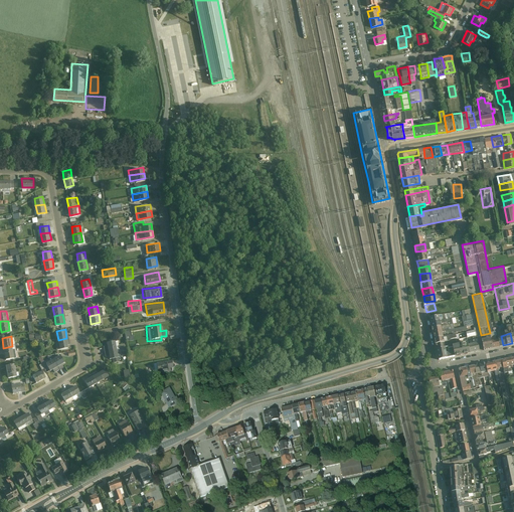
[(503,345),(501,336),(495,337),(497,347),(503,345)]
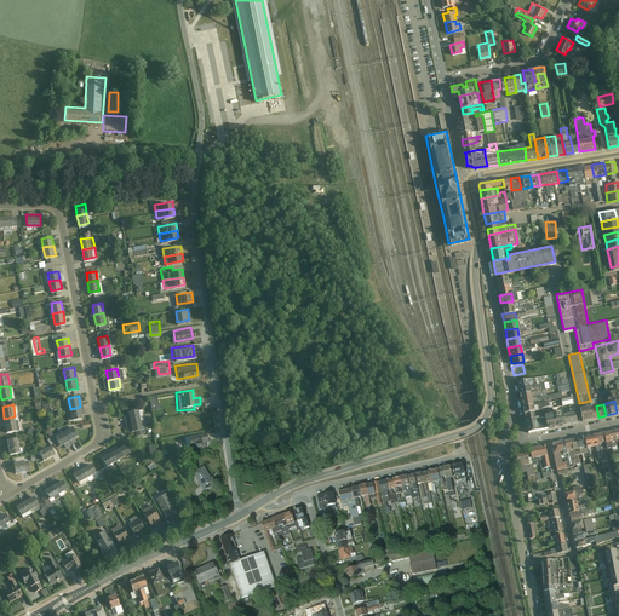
[(583,420),(599,418),(596,406),(590,407),(580,408),(583,420)]
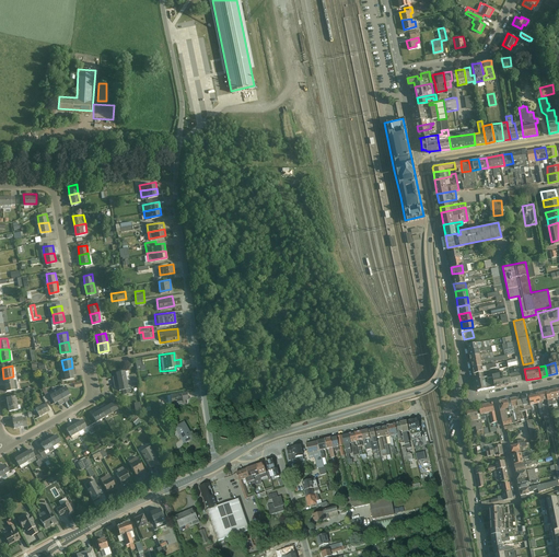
[(66,378),(74,375),(72,368),(63,370),(66,378)]
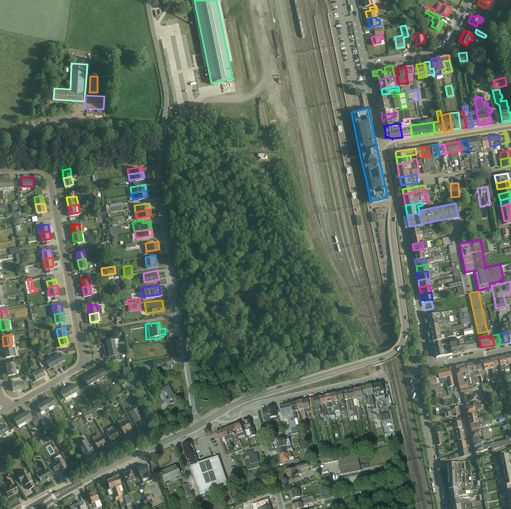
[(107,338),(108,346),(117,345),(116,337),(107,338)]
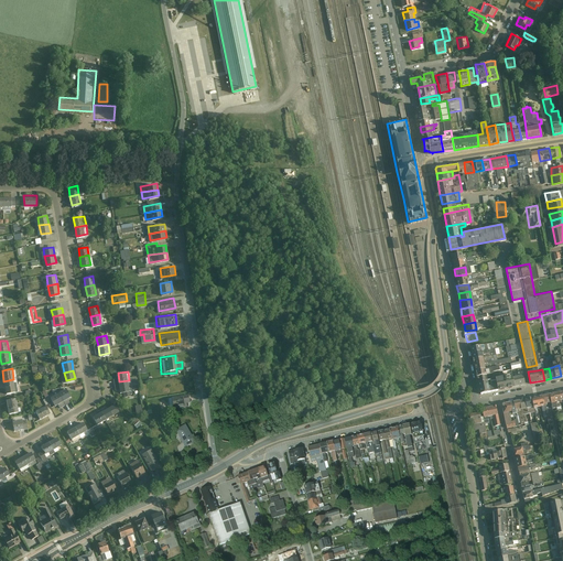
[(6,391),(15,390),(13,379),(3,381),(6,391)]
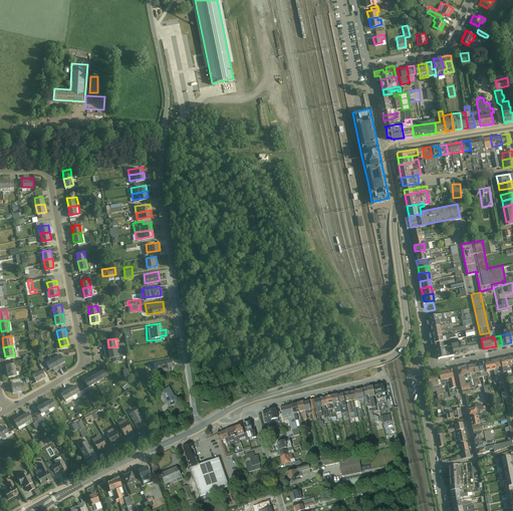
[(458,353),(465,351),(464,345),(457,346),(458,353)]
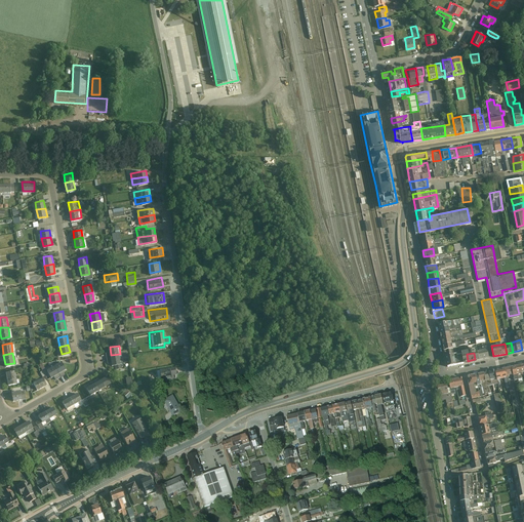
[(112,364),(121,363),(120,354),(111,355),(112,364)]
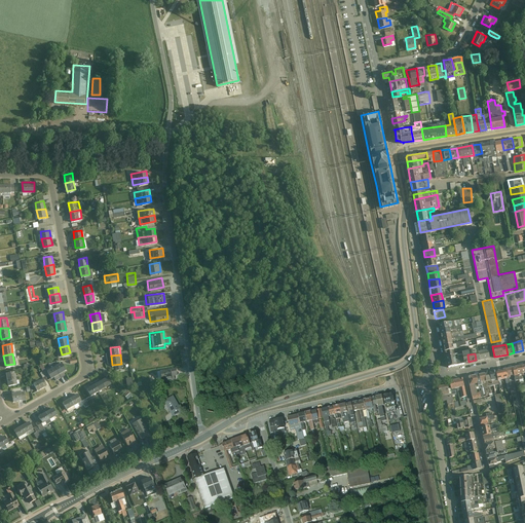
[(469,362),(467,355),(458,357),(460,363),(469,362)]
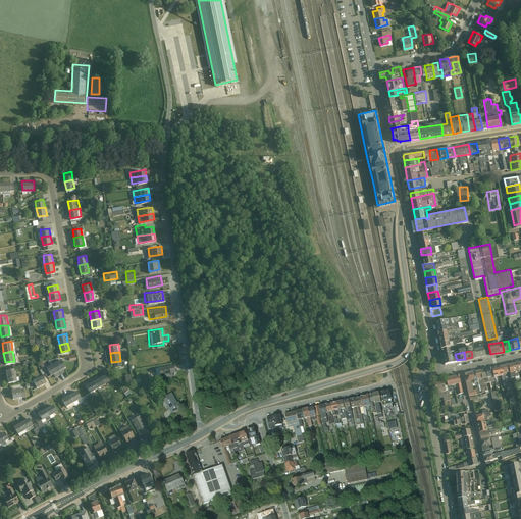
[(450,362),(457,360),(455,354),(449,355),(450,362)]
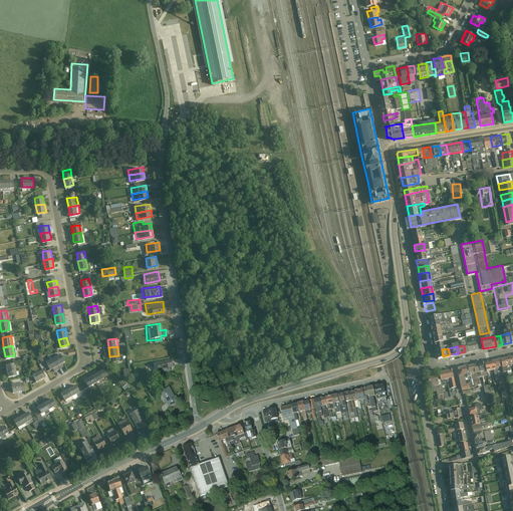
[(443,356),(442,349),(433,351),(435,357),(443,356)]
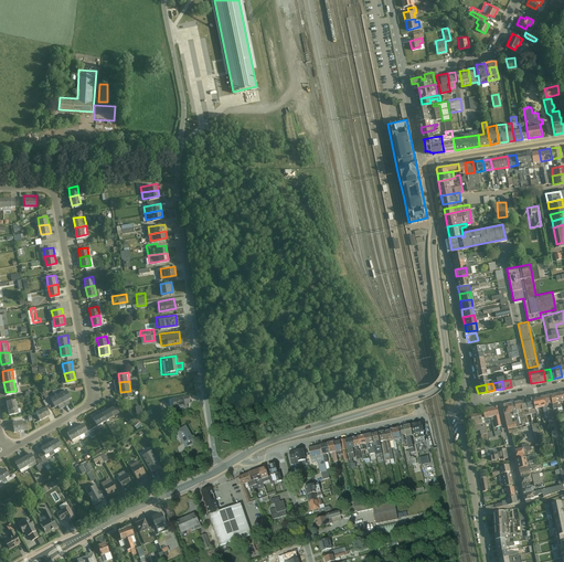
[(65,386),(57,392),(63,400),(71,394),(65,386)]
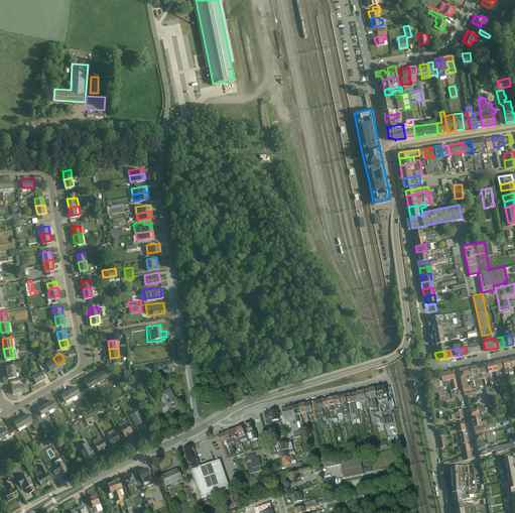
[(506,365),(513,363),(511,355),(504,357),(506,365)]
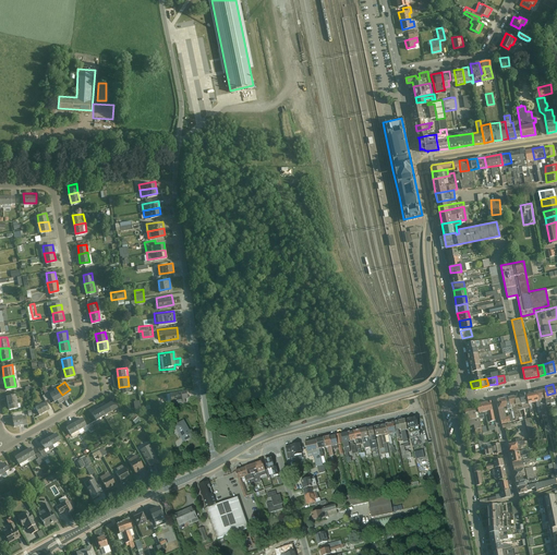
[(49,391),(55,399),(62,395),(57,387),(49,391)]
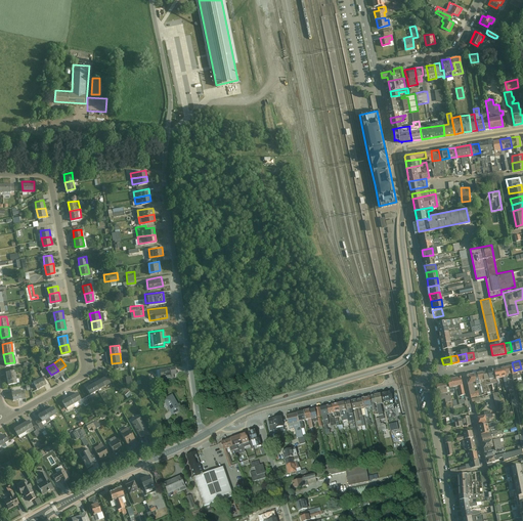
[(161,377),(177,374),(176,364),(160,367),(161,377)]
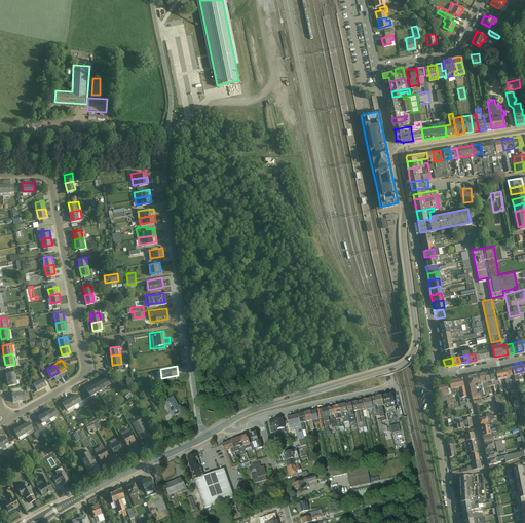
[(7,384),(17,383),(15,370),(5,371),(7,384)]
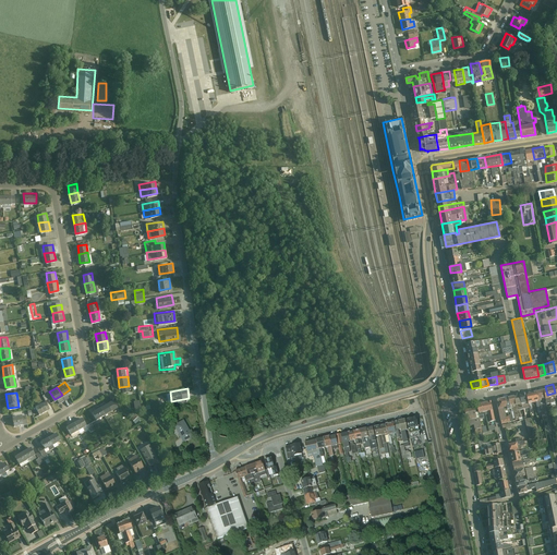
[(495,407),(503,405),(501,397),(494,398),(494,399),(495,407)]
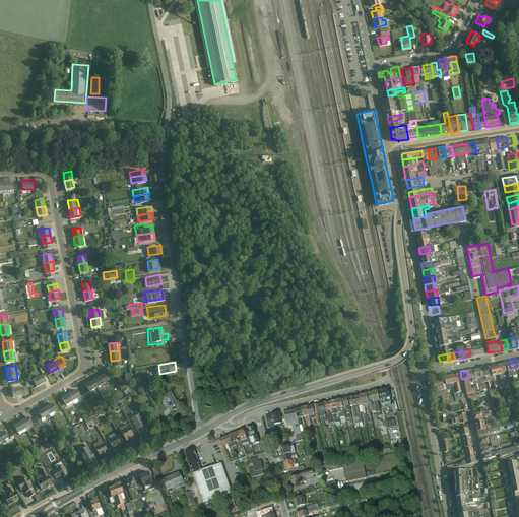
[(450,381),(457,379),(455,371),(448,373),(450,381)]
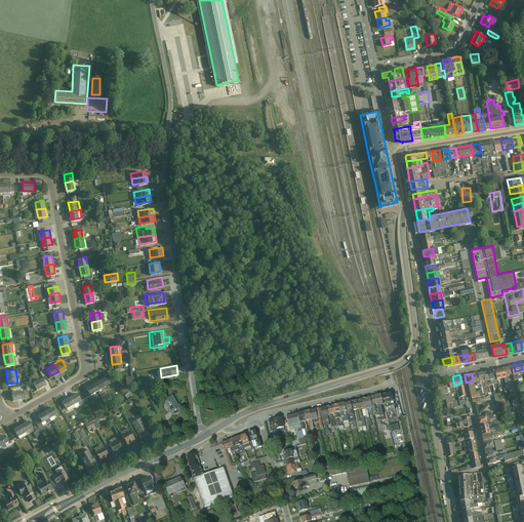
[(98,389),(108,384),(103,375),(94,382),(98,389)]
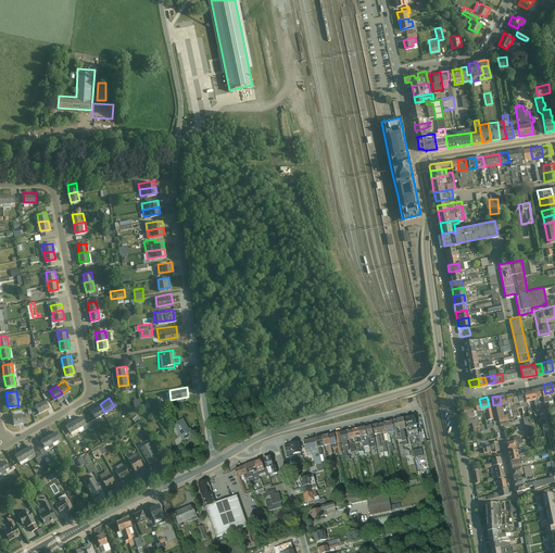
[(481,407),(479,399),(471,400),(474,409),(481,407)]
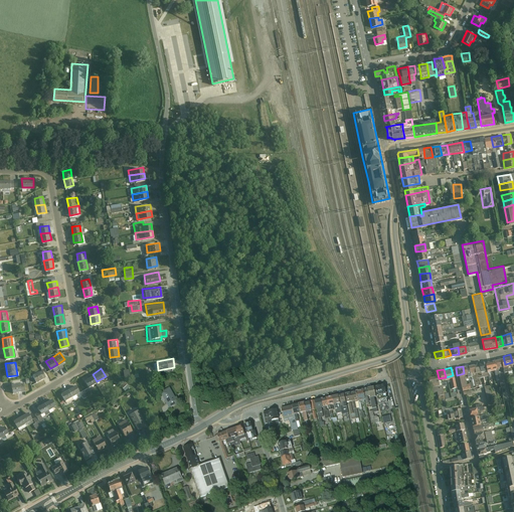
[(32,374),(36,381),(43,377),(39,370),(32,374)]
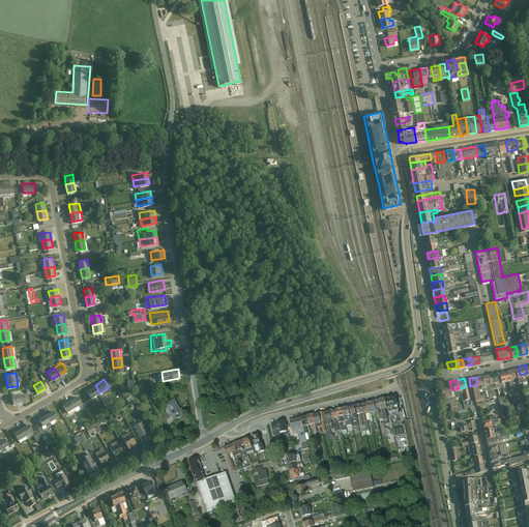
[(99,392),(95,385),(87,389),(92,398),(99,392)]
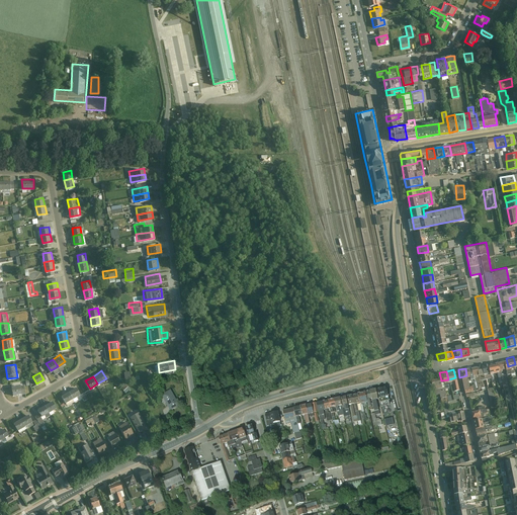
[(439,385),(437,376),(429,378),(431,387),(439,385)]
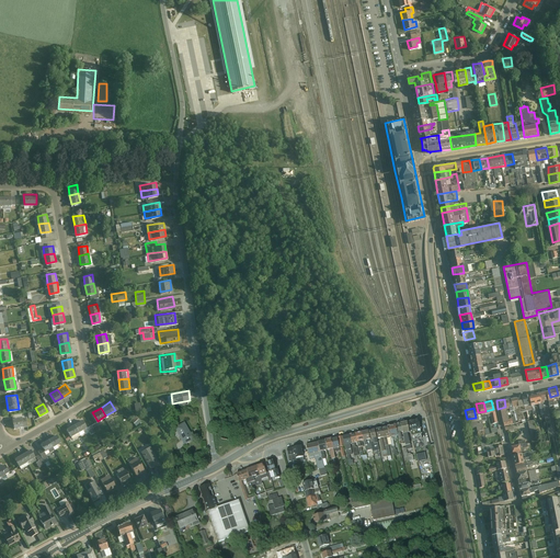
[(13,426),(26,424),(24,416),(12,418),(13,426)]
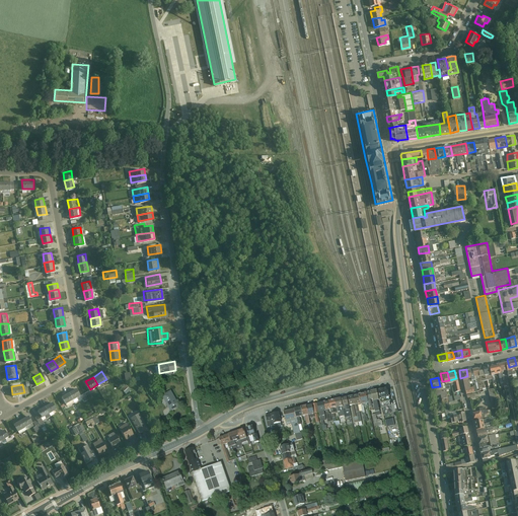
[(73,397),(80,393),(76,386),(69,390),(73,397)]
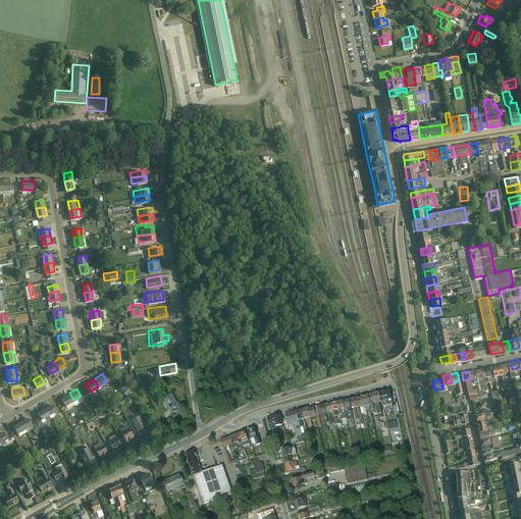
[(382,390),(385,406),(394,405),(391,388),(382,390)]
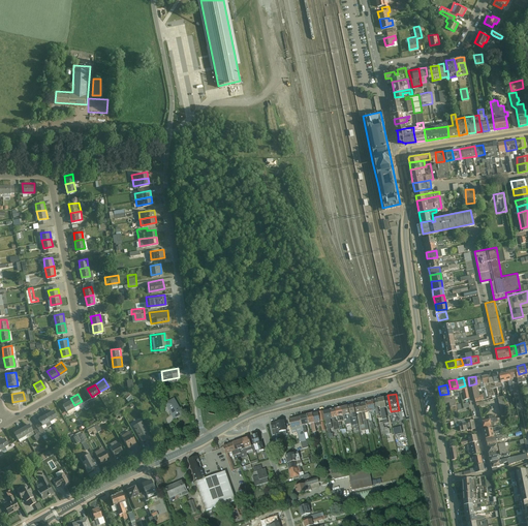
[(164,401),(174,416),(184,410),(174,396),(164,401)]
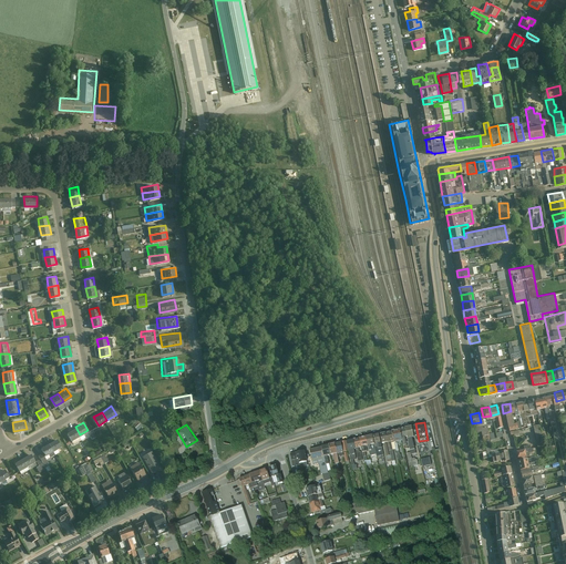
[(80,434),(75,427),(68,432),(72,440),(80,434)]
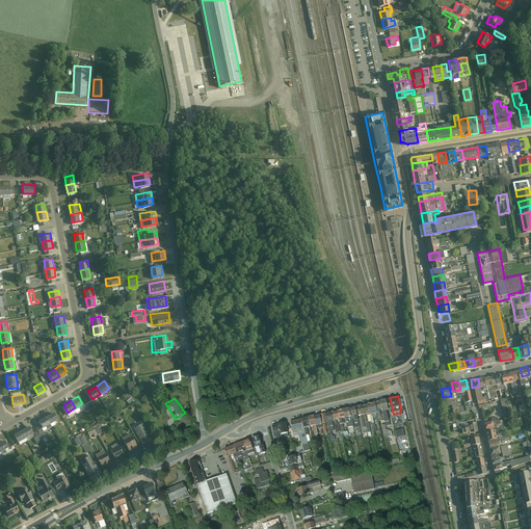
[(334,419),(340,417),(339,408),(332,410),(334,419)]
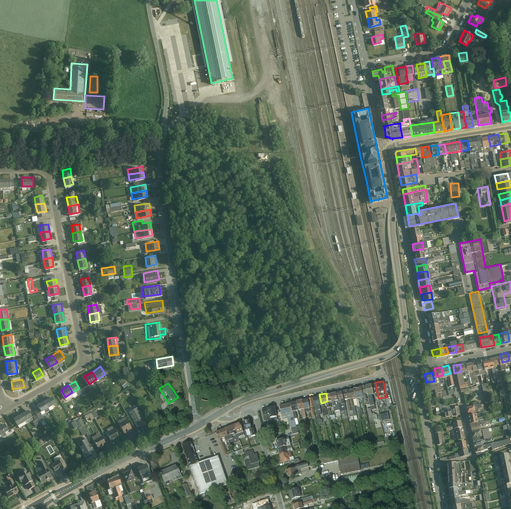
[(49,406),(56,402),(52,395),(45,399),(49,406)]
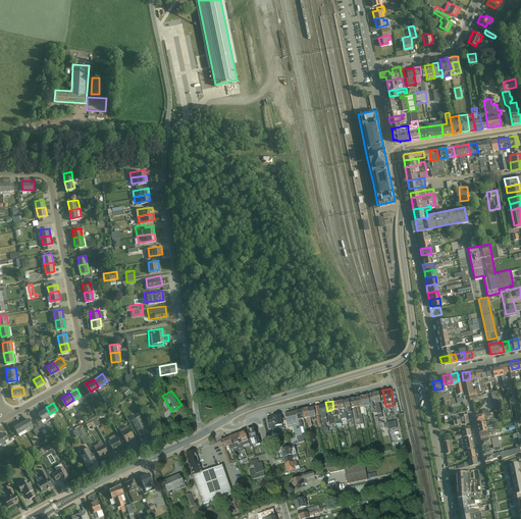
[(306,416),(312,414),(310,405),(304,406),(306,416)]
